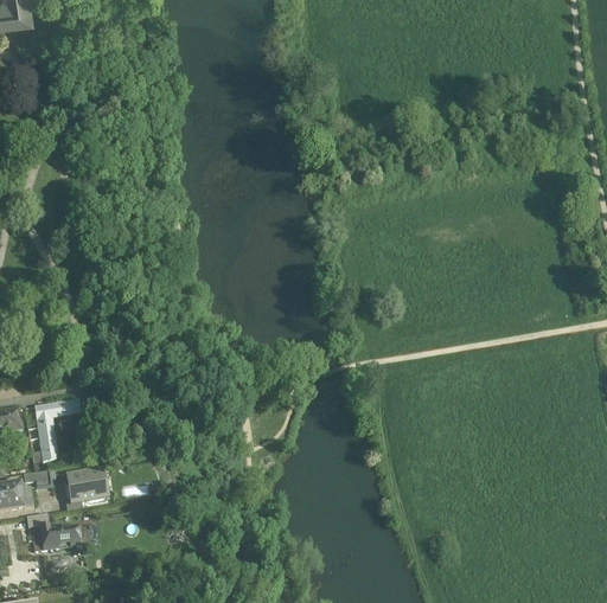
[(0,0),(0,19),(34,14),(32,0),(0,0)]
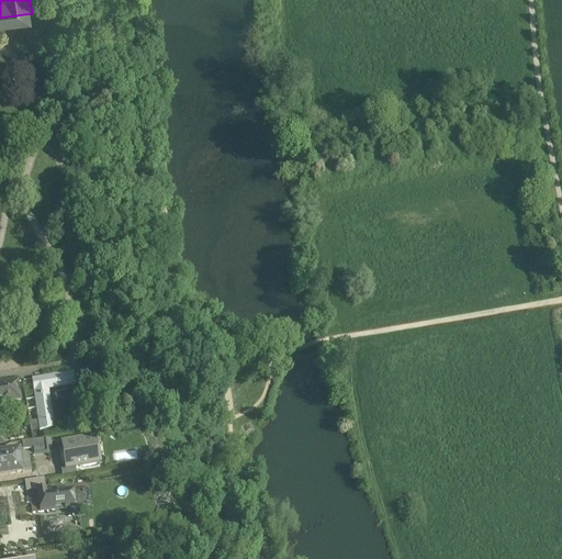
[(72,370),(32,376),(40,428),(55,425),(48,387),(75,383),(72,370)]
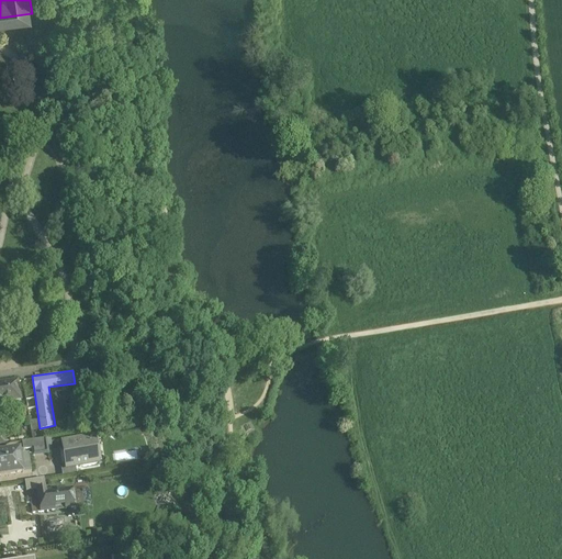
[(17,378),(0,380),(0,411),(4,411),(3,399),(19,397),(17,378)]
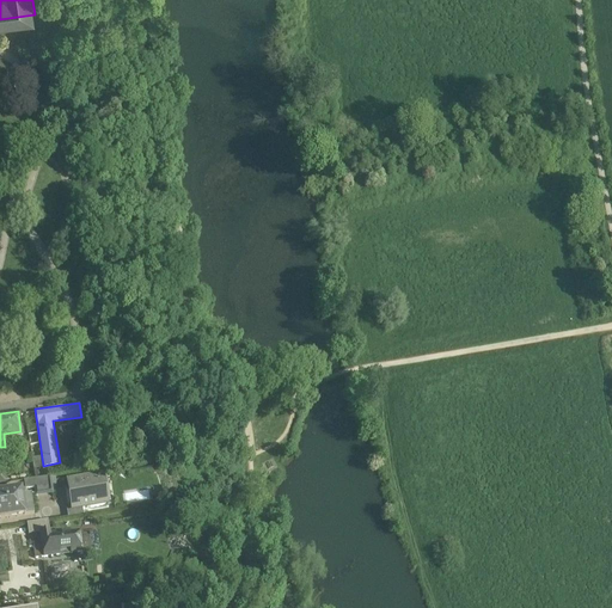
[(49,473),(23,478),(24,486),(50,483),(49,473)]
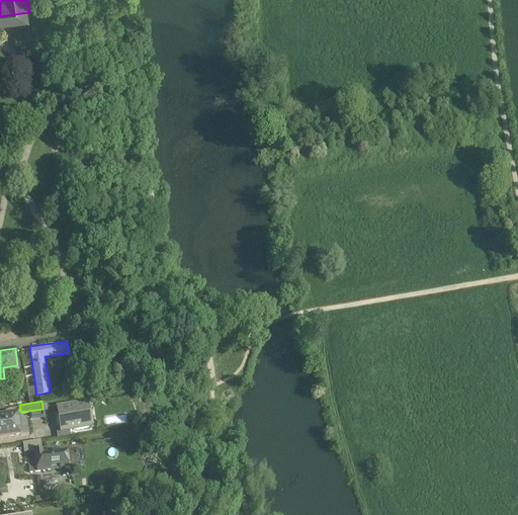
[(86,401),(58,405),(61,427),(62,428),(69,427),(90,424),(90,423),(89,423),(86,402),(86,401)]
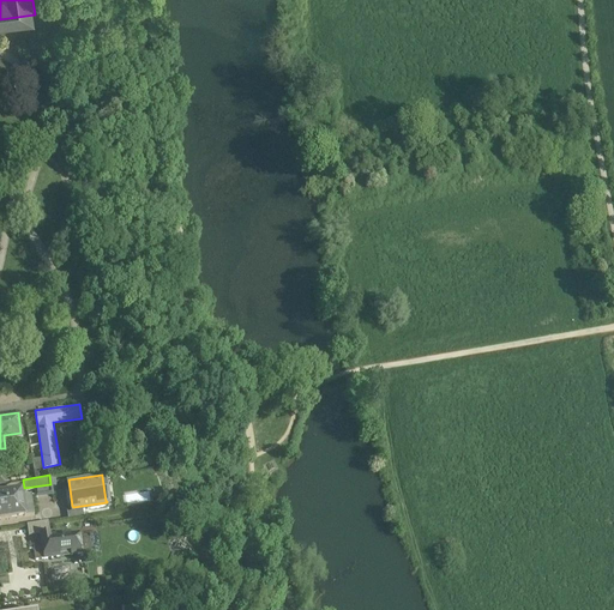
[(20,488),(0,490),(0,517),(24,513),(22,494),(20,488)]
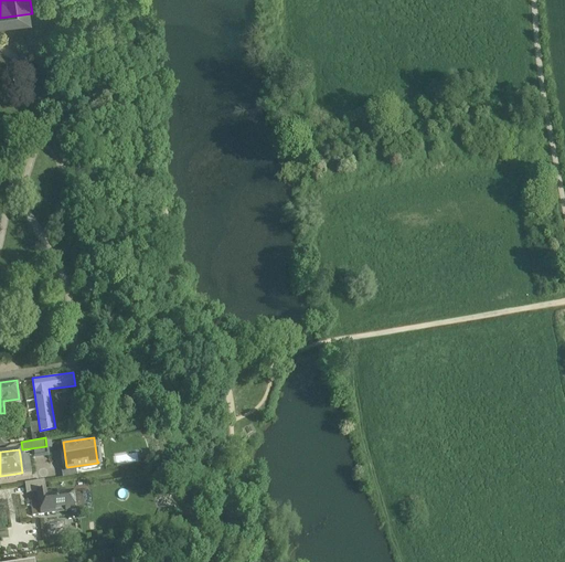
[(28,454),(20,455),(22,473),(31,472),(28,454)]
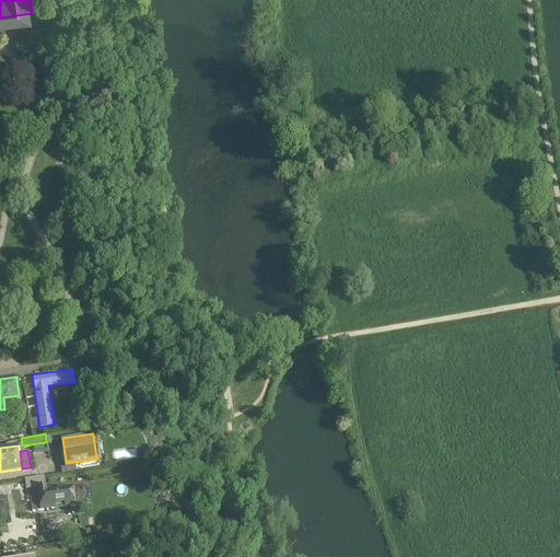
[(74,462),(67,463),(66,462),(60,463),(62,471),(76,468),(74,462)]
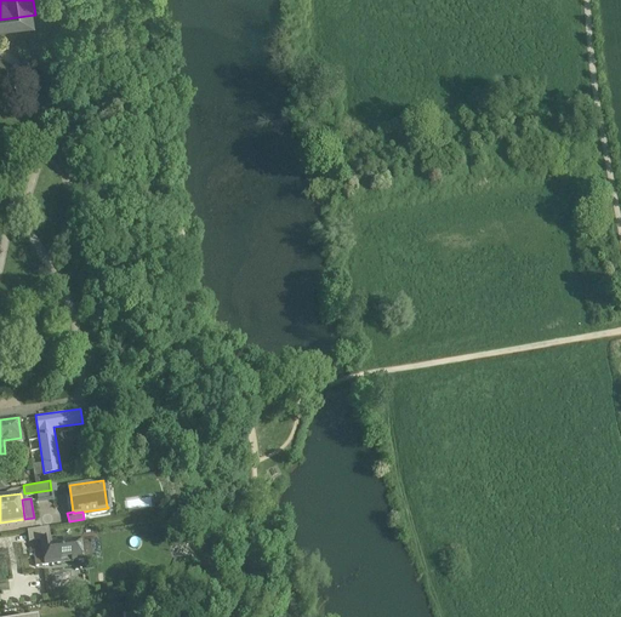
[(40,537),(50,536),(49,525),(27,529),(29,540),(40,537)]
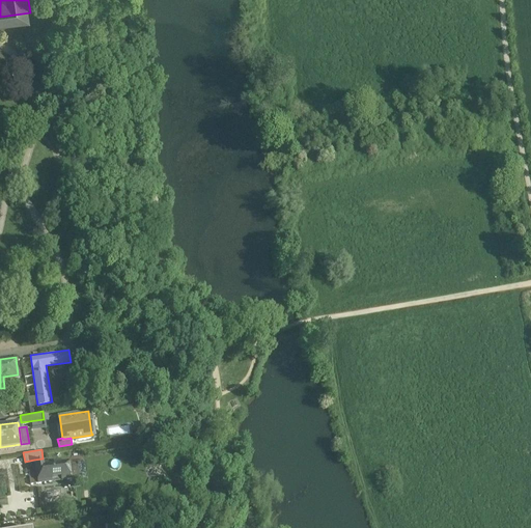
[(68,460),(51,461),(44,461),(43,459),(34,460),(36,470),(29,471),(30,481),(79,474),(78,464),(70,465),(68,460)]
